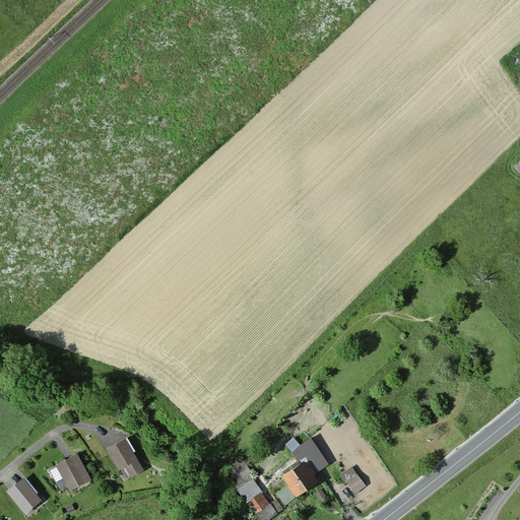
[(124,439),(107,450),(118,468),(123,465),(131,477),(143,469),(124,439)]
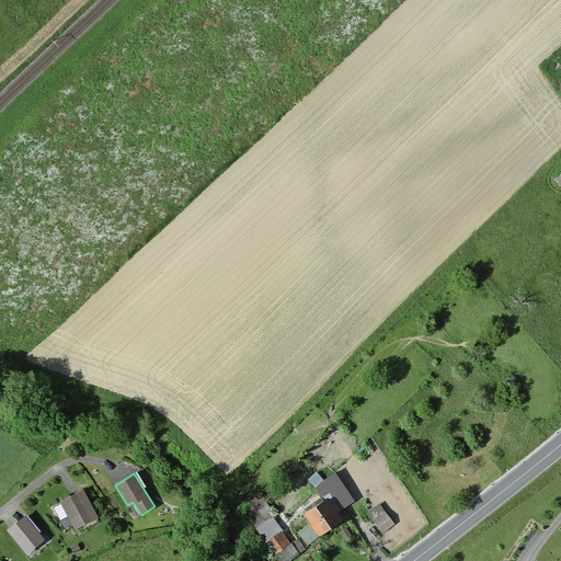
[(328,500),(338,515),(355,504),(336,474),(316,488),(325,502),(328,500)]
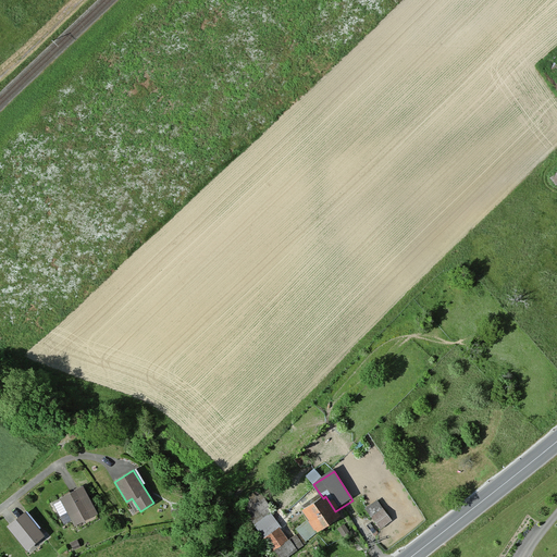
[(96,510),(82,484),(62,495),(75,520),(96,510)]
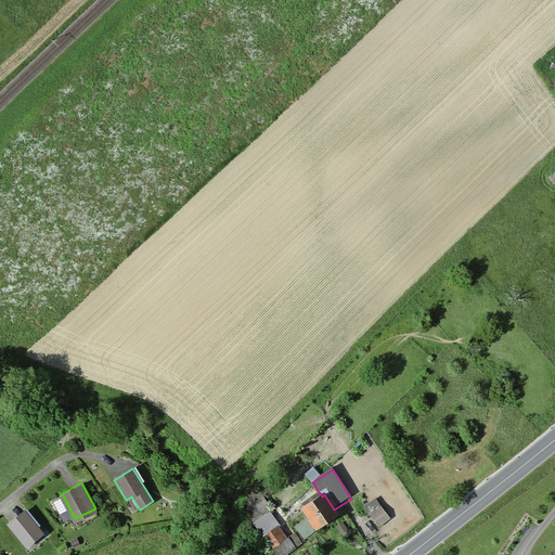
[(272,507),(257,486),(249,491),(248,495),(249,498),(247,499),(249,501),(247,502),(248,504),(246,506),(245,508),(253,520),(280,554),(283,554),(302,543),(295,532),(287,537),(270,508),(272,507)]
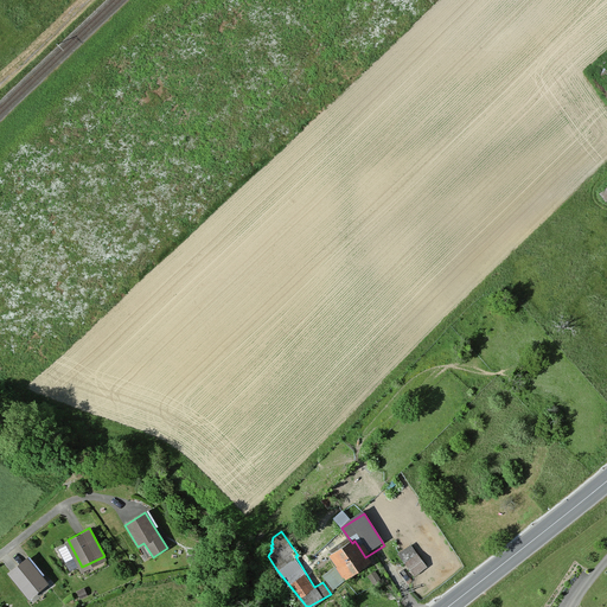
[(352,543),(330,556),(336,568),(345,581),(370,564),(365,557),(355,541),(352,543)]
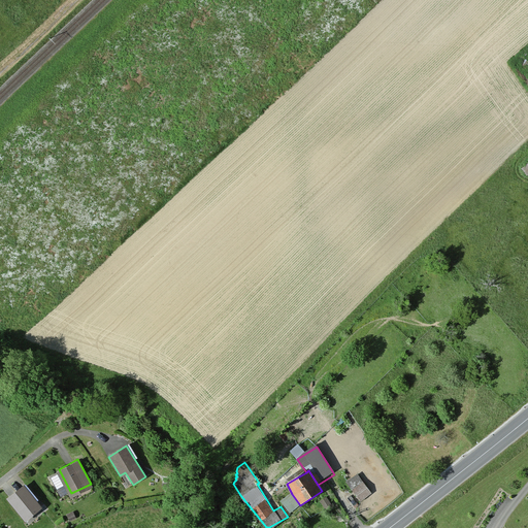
[(358,474),(347,483),(360,501),(371,493),(358,474)]
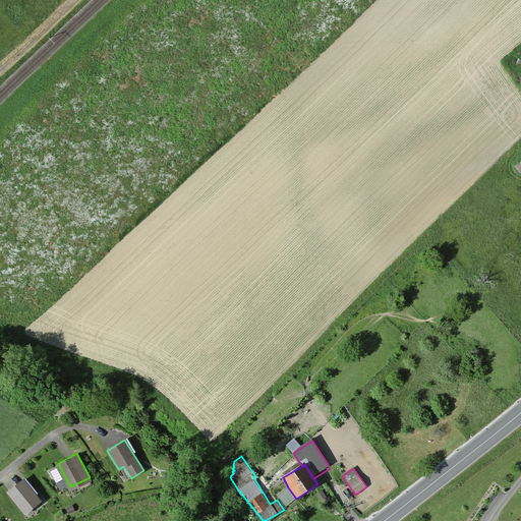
[(25,482),(10,495),(25,513),(41,500),(25,482)]
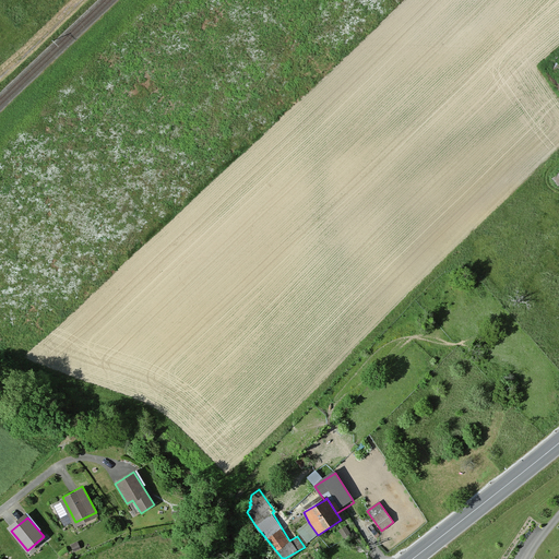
[(318,535),(309,523),(298,531),(307,543),(318,535)]
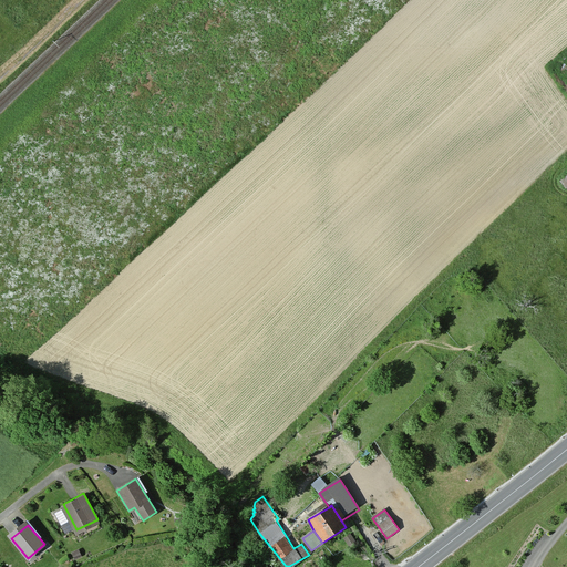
[(354,540),(351,534),(344,538),(349,545),(354,540)]
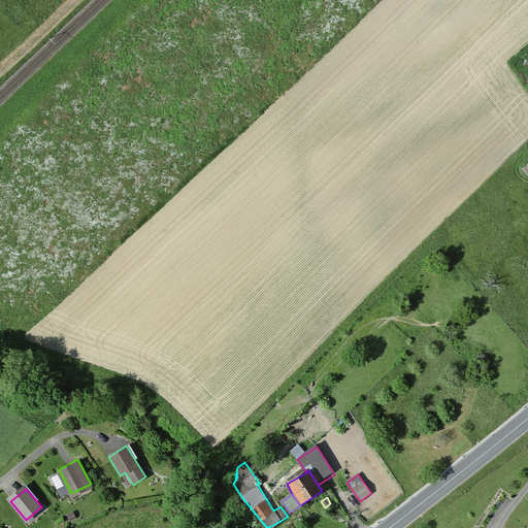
[(70,513),(67,514),(70,520),(76,517),(73,512),(70,513)]
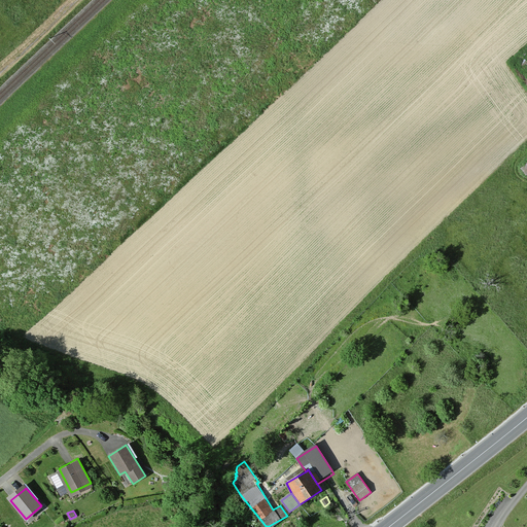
All buildings are outlined.
